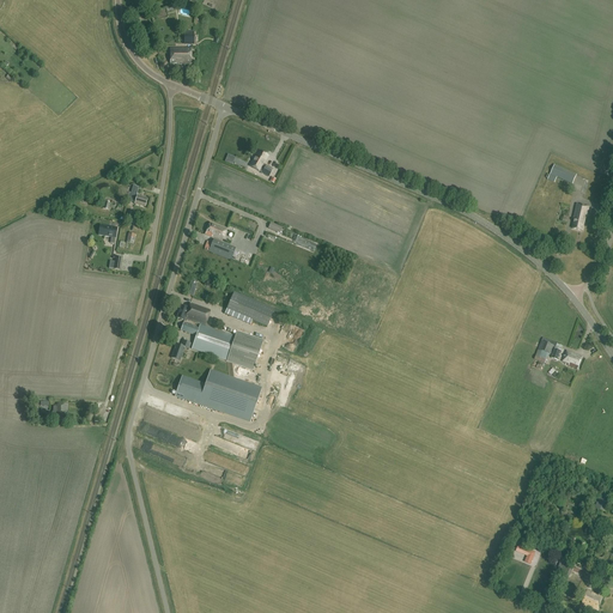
[(194,46),(193,31),(184,32),(184,46),(194,46)]
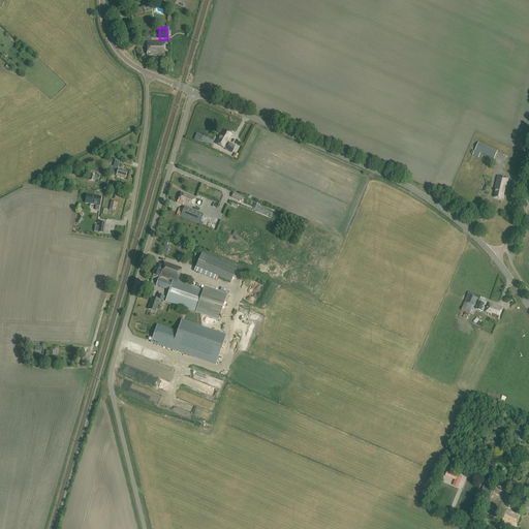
[(165,56),(165,41),(147,42),(147,55),(154,55),(154,56),(165,56)]
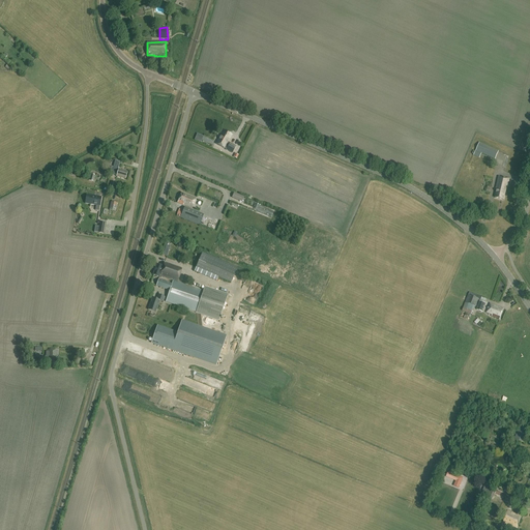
[(218,141),(216,145),(225,149),(225,148),(227,149),(227,150),(233,153),(236,147),(230,143),(230,144),(228,142),(232,135),(225,130),(218,141)]
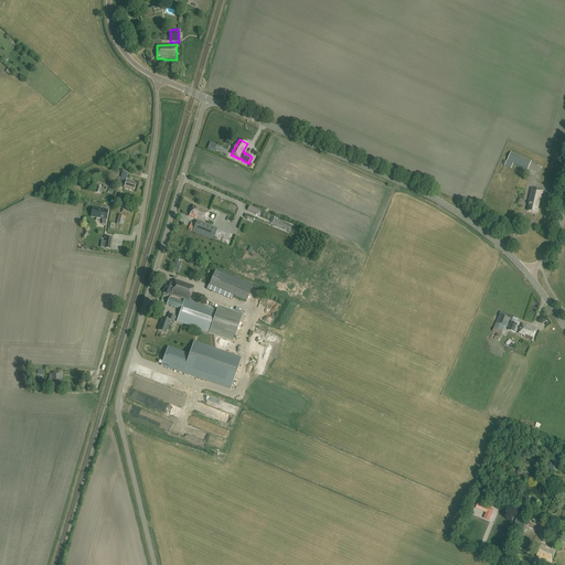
[(532,162),(511,152),(504,166),(511,169),(513,163),(528,170),(532,162)]
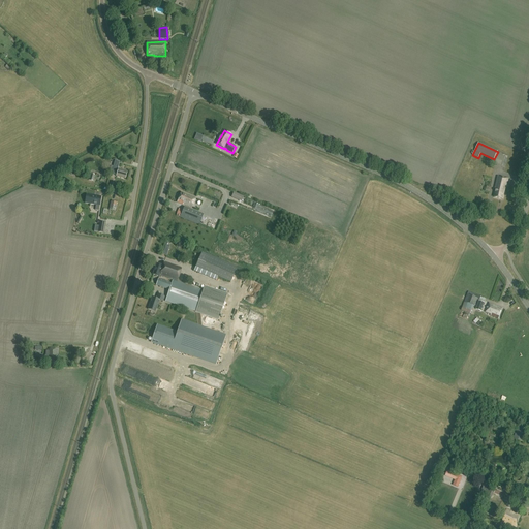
[(110,174),(117,176),(117,177),(126,179),(128,172),(119,169),(119,170),(118,169),(120,162),(115,160),(113,167),(112,166),(110,174)]
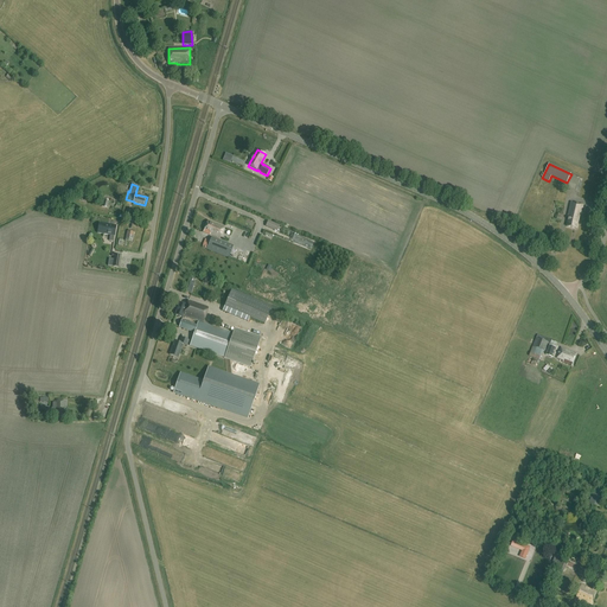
[(583,205),(572,203),(567,227),(577,229),(580,218),(579,218),(580,215),(581,215),(583,205)]
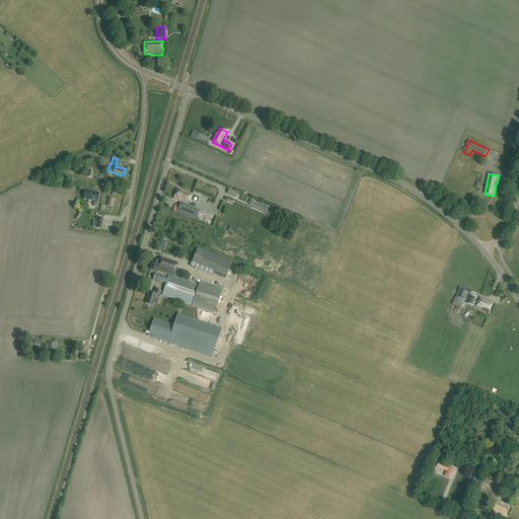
[(186,193),(177,189),(173,200),(179,202),(179,200),(189,204),(193,194),(186,192),(186,193)]
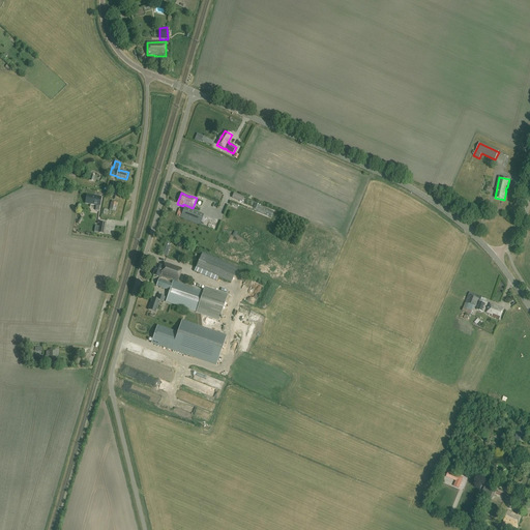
[(85,204),(96,206),(95,211),(99,211),(100,206),(101,198),(91,196),(86,195),(85,204)]
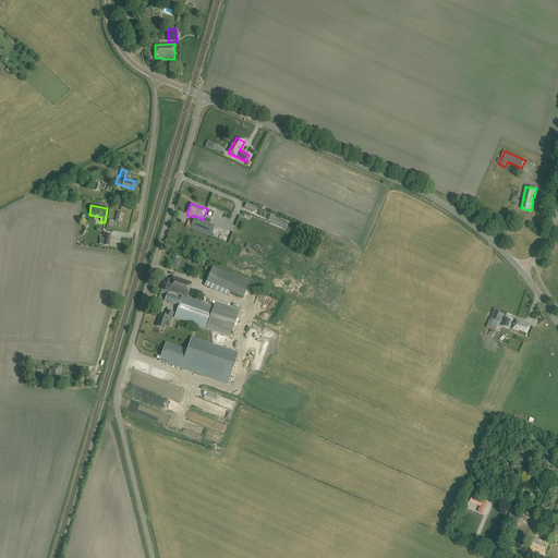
[(255,214),(267,219),(268,214),(257,209),(255,214)]
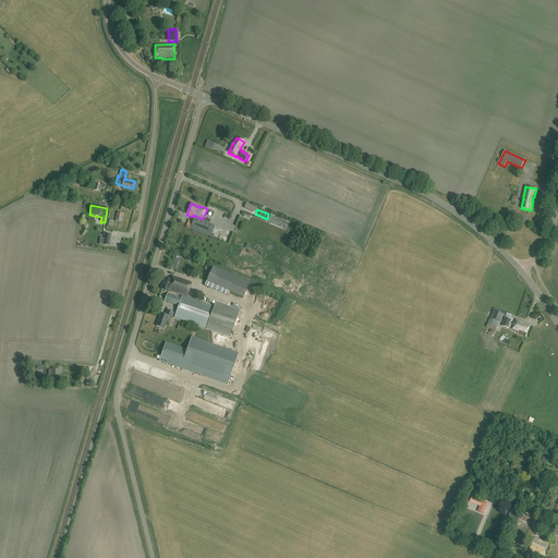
[(194,220),(191,229),(211,238),(215,229),(194,220)]
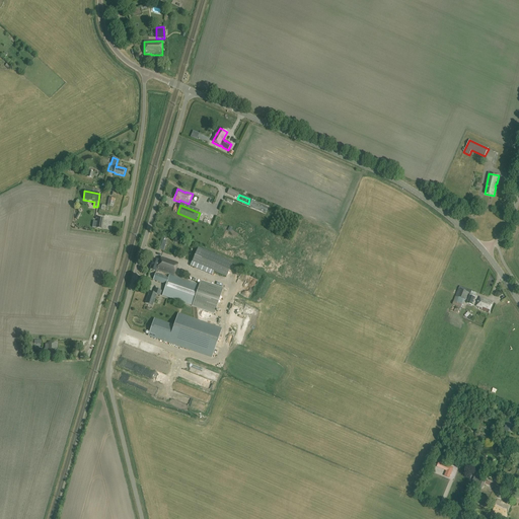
[(96,228),(102,229),(103,219),(97,218),(97,222),(93,221),(92,228),(96,228)]
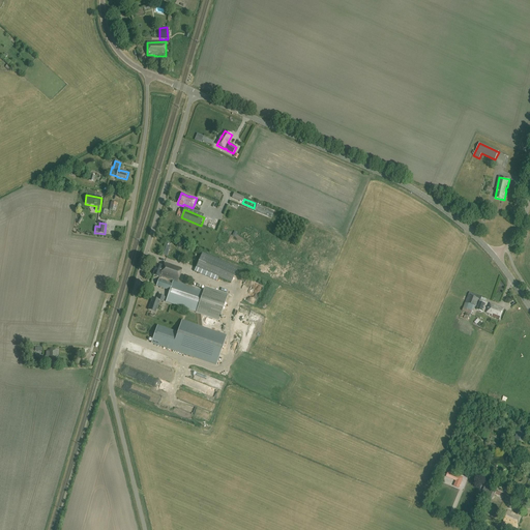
[(237,268),(202,253),(196,268),(231,283),(237,268)]
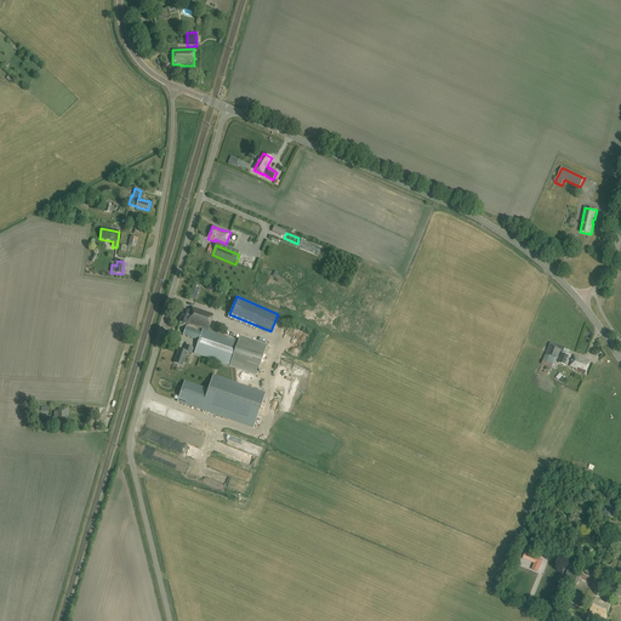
[(214,315),(193,308),(191,313),(183,311),(180,323),(187,325),(187,324),(203,330),(201,334),(186,328),(183,335),(199,341),(194,354),(256,376),(267,347),(240,337),(238,342),(208,331),(214,315)]
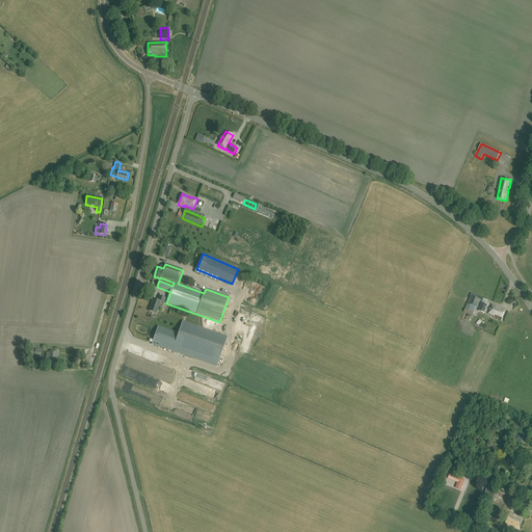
[(254,286),(242,312),(251,315),(263,290),(254,286)]
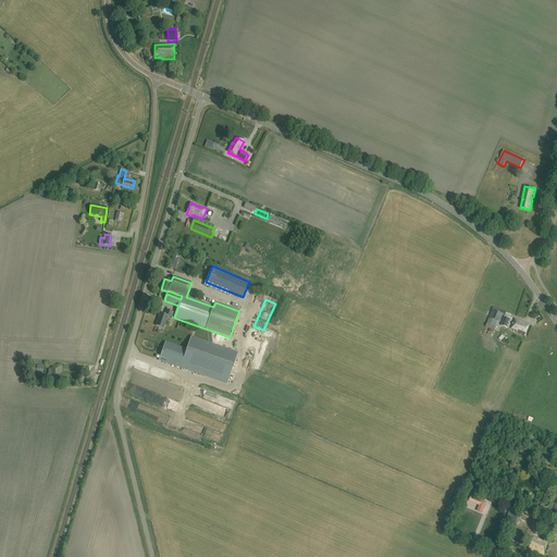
[(173,313),(165,310),(164,316),(160,313),(156,326),(163,329),(168,317),(172,318),(173,313)]
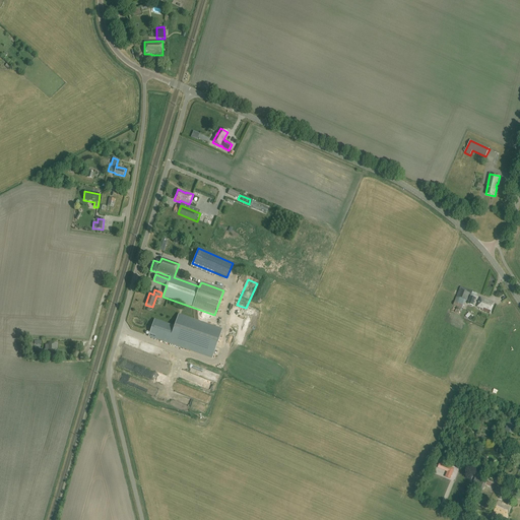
[(460,289),(456,303),(465,306),(470,294),(460,289)]
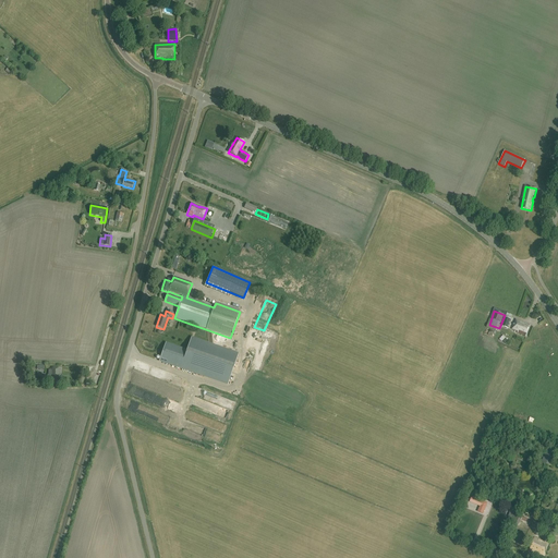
[(504,323),(506,324),(505,326),(509,328),(512,320),(506,317),(504,323)]
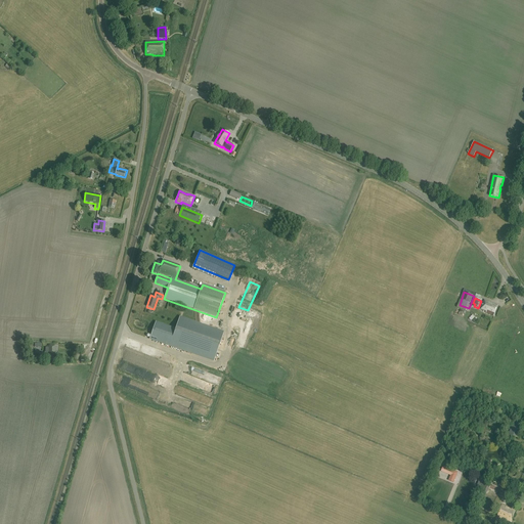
[(496,305),(484,301),(481,310),(486,312),(486,314),(492,316),(496,305)]
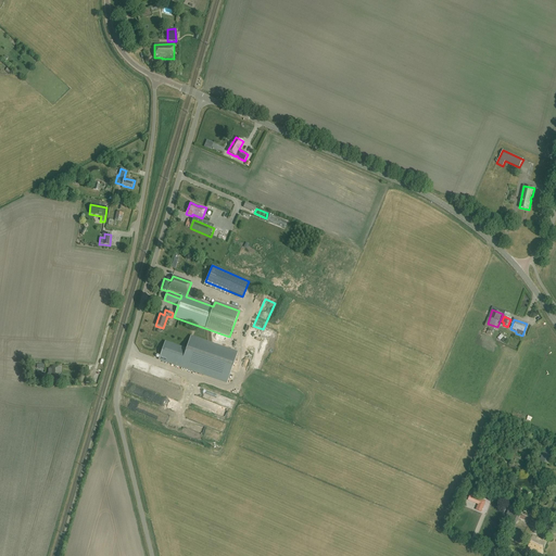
[(164,342),(160,356),(159,356),(159,355),(155,354),(153,357),(158,358),(158,357),(159,358),(226,382),(236,353),(190,337),(186,350),(164,342)]
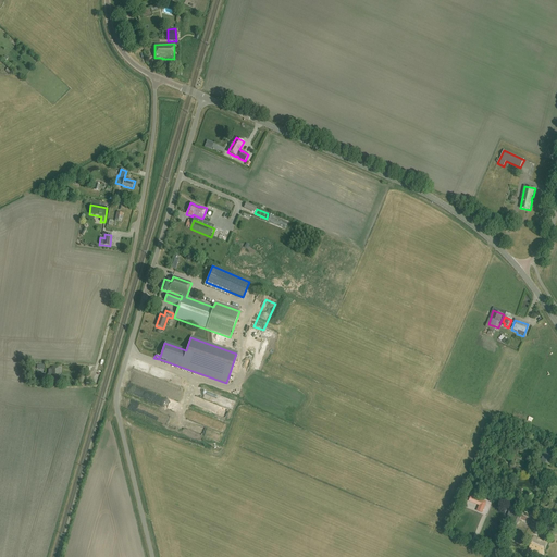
[(59,368),(51,368),(51,370),(49,370),(49,373),(51,373),(51,379),(59,380),(59,376),(58,376),(58,373),(59,373),(59,368)]
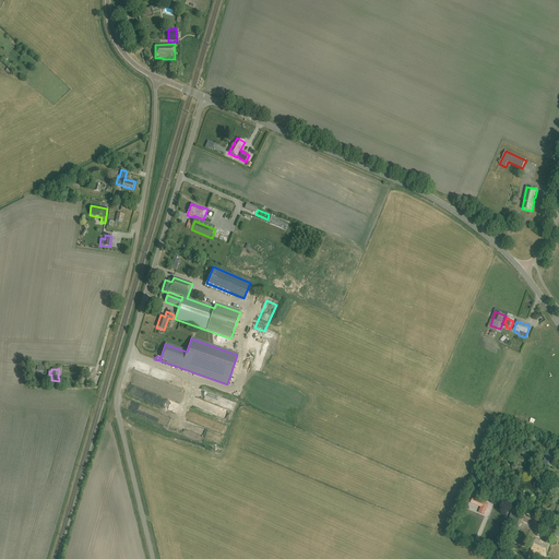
[(133,389),(131,395),(153,403),(154,400),(151,399),(152,395),(137,390),(133,389)]
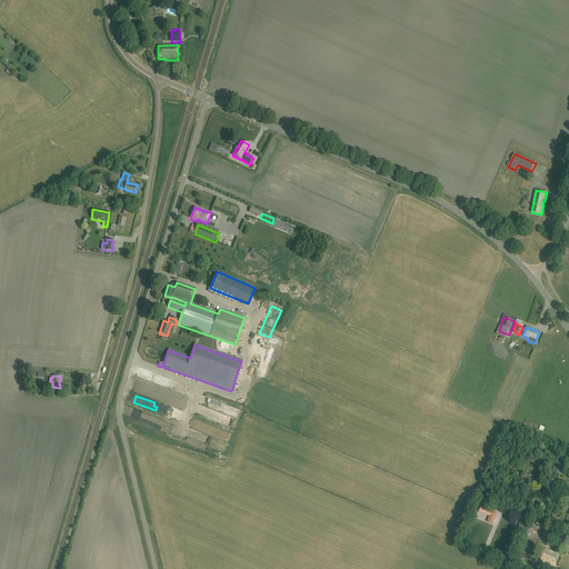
[(237,410),(212,402),(210,410),(239,419),(241,409),(237,408),(237,410)]
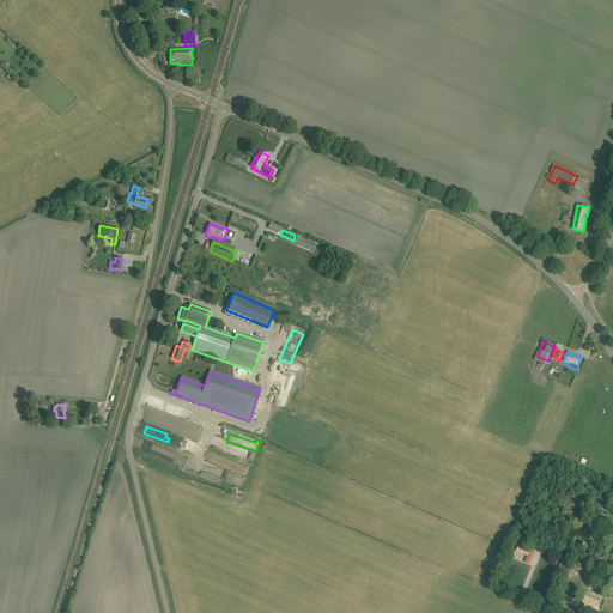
[(249,478),(252,469),(240,466),(237,474),(249,478)]
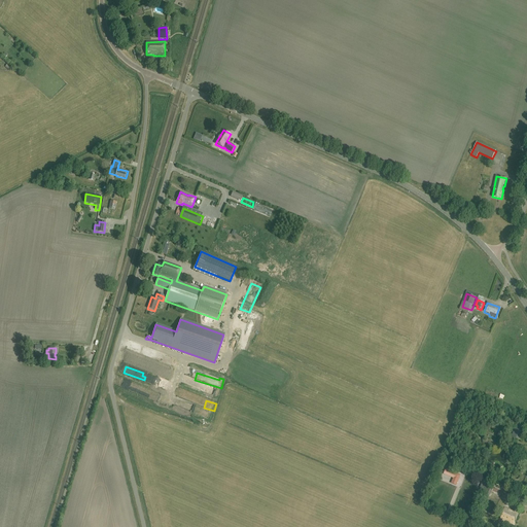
[(526,426),(517,422),(511,437),(521,441),(526,426)]
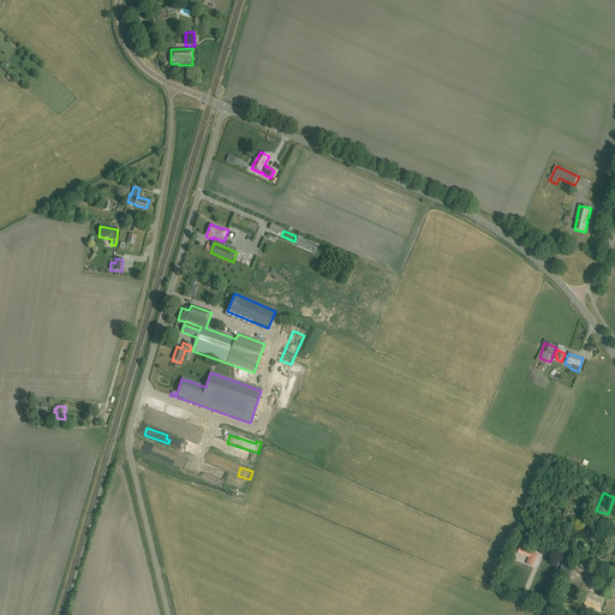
[(578,574),(579,574),(579,578),(585,580),(587,571),(579,568),(578,574)]
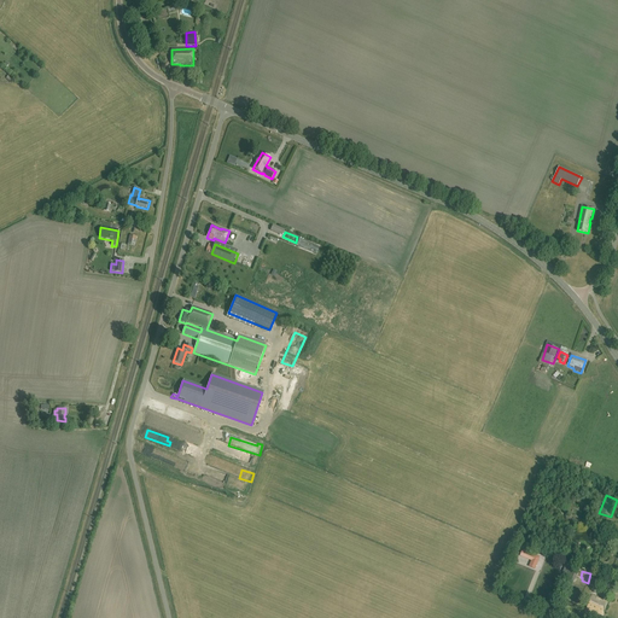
[(596,598),(593,596),(587,608),(602,616),(607,602),(596,599),(596,598)]
